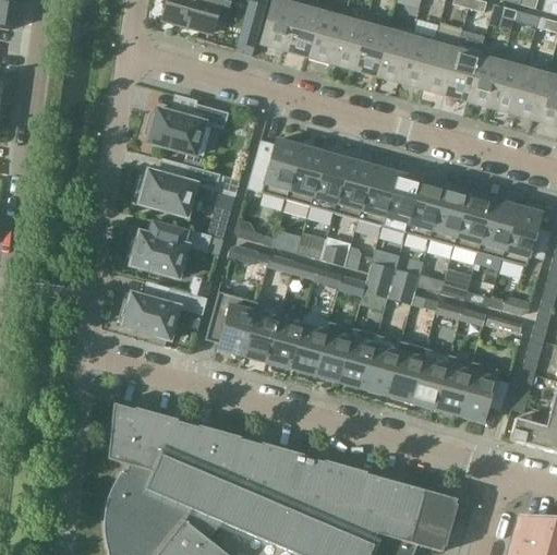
[(0,0),(0,27),(10,29),(11,26),(15,26),(17,14),(12,13),(14,0),(0,0)]
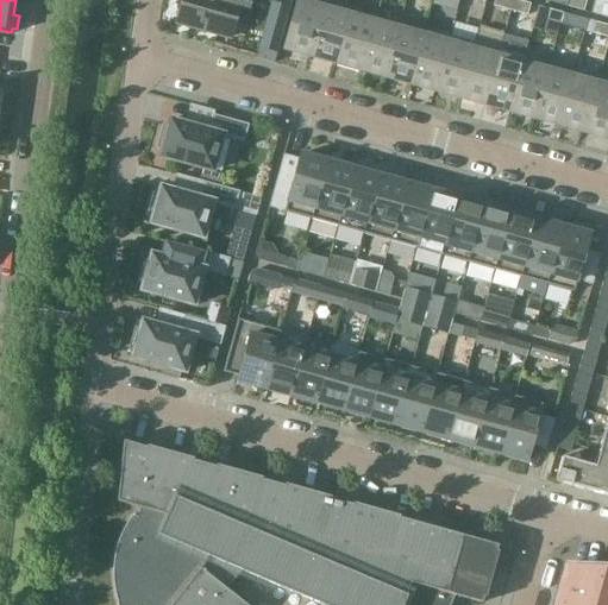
[(182,0),(177,20),(224,32),(227,19),(231,20),(236,18),(238,8),(248,11),(250,0),(182,0)]
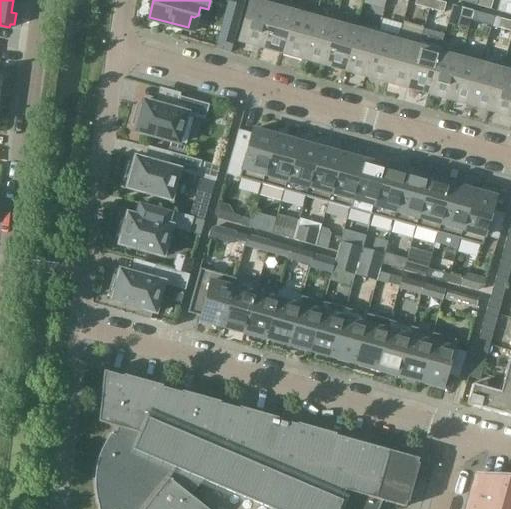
[(231,51),(245,0),(228,0),(216,46),(231,51)]
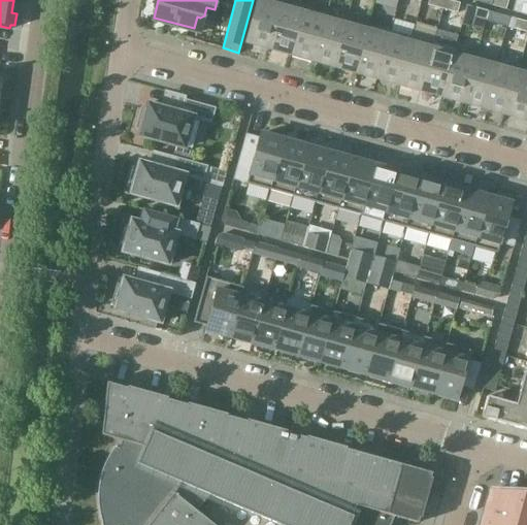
[(261,42),(270,45),(283,0),(257,0),(246,38),(252,40),(251,42),(260,45),(261,42)]
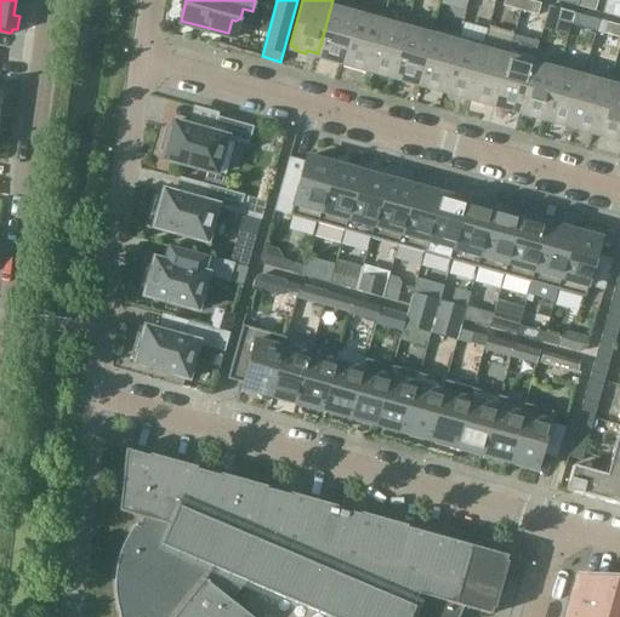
[(318,53),(343,61),(358,7),(333,0),(318,53)]
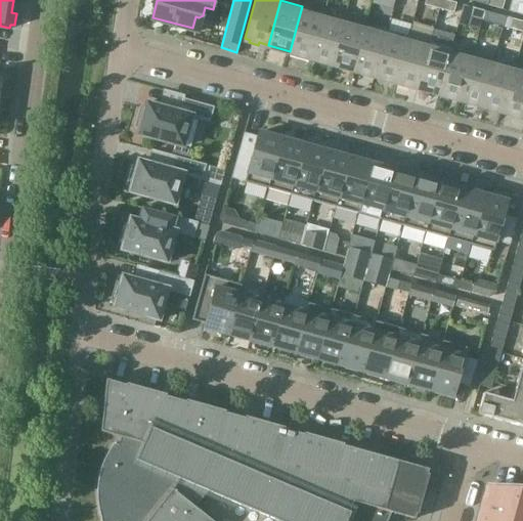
[(441,0),(439,7),(454,11),(456,2),(449,0),(441,0)]
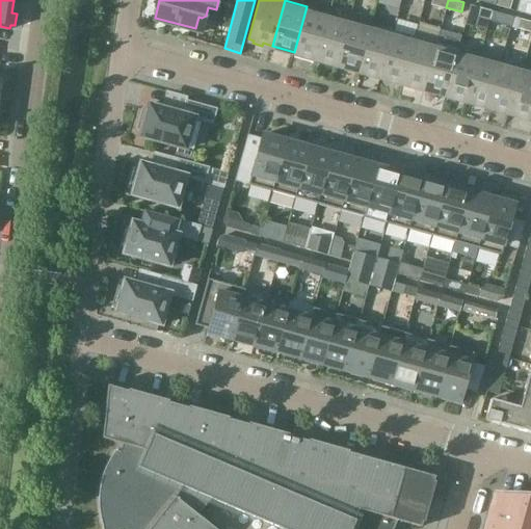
[(497,0),(496,4),(510,8),(512,0),(497,0)]
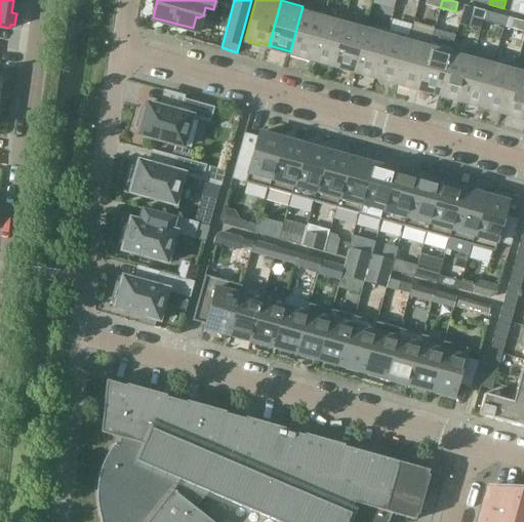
[(469,15),(483,19),(486,9),(472,5),(469,15)]
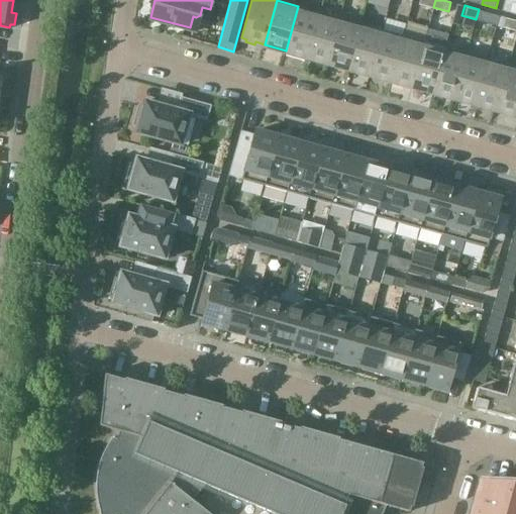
[(286,50),(307,56),(319,11),(298,6),(286,50)]
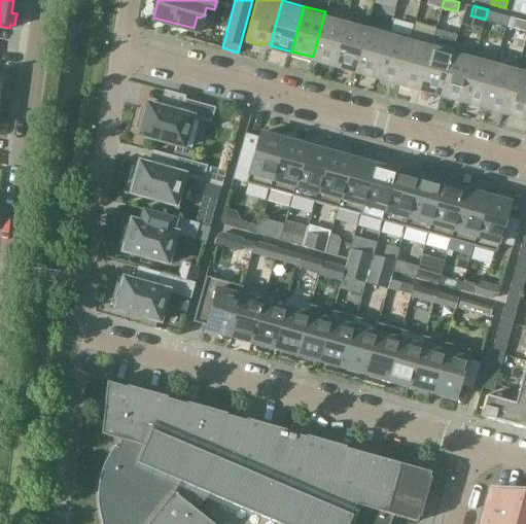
[(488,9),(485,20),(500,24),(502,13),(488,9)]
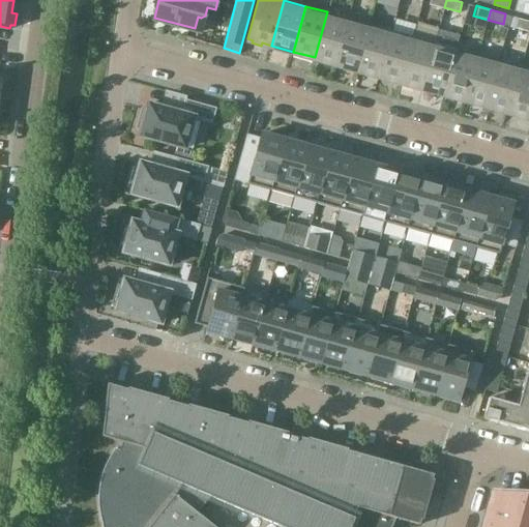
[(315,57),(335,63),(349,18),(327,11),(315,57)]
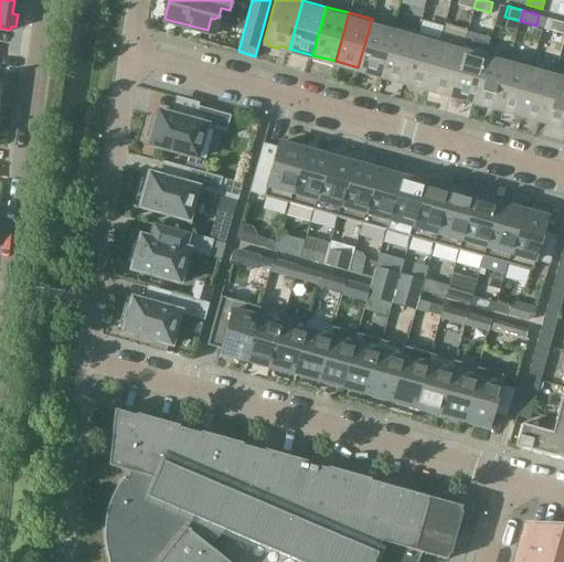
[(358,67),(381,74),(395,25),(372,19),(358,67)]
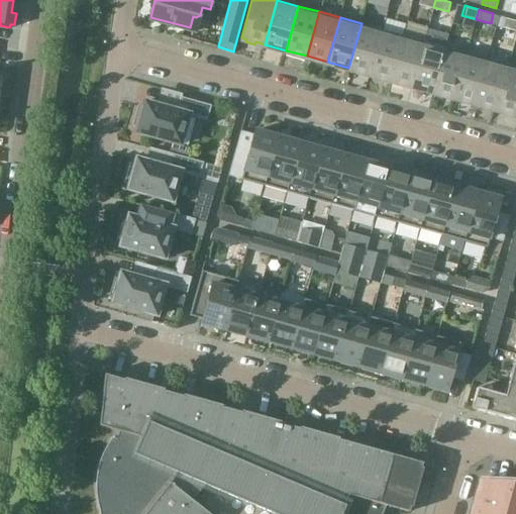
[(503,27),(515,30),(515,19),(506,17),(503,27)]
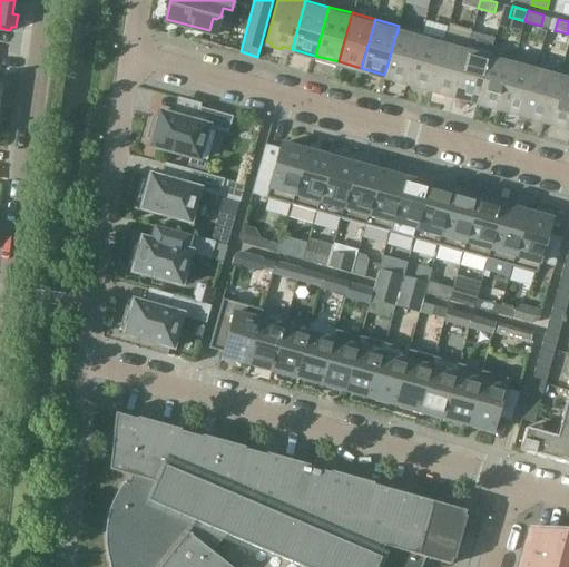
[(384,75),(408,81),(422,32),(399,26),(384,75)]
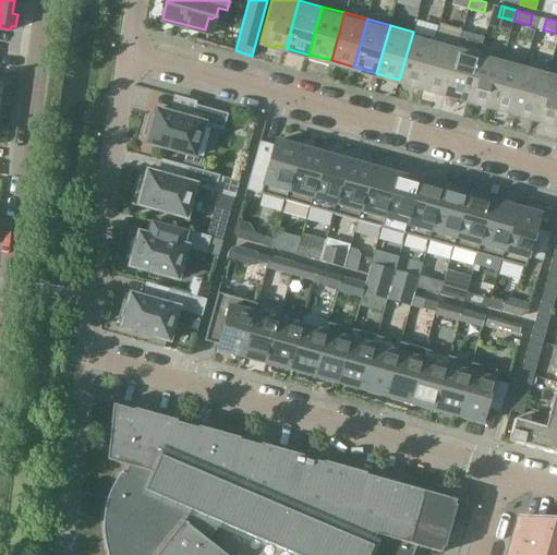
[(399,80),(422,86),(436,37),(413,32),(399,80)]
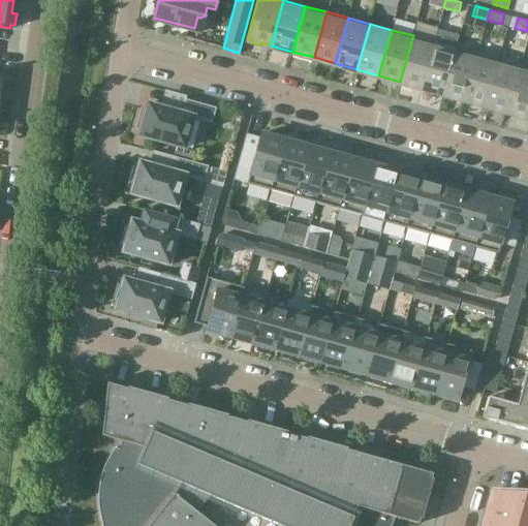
[(400,82),(422,87),(434,41),(413,35),(400,82)]
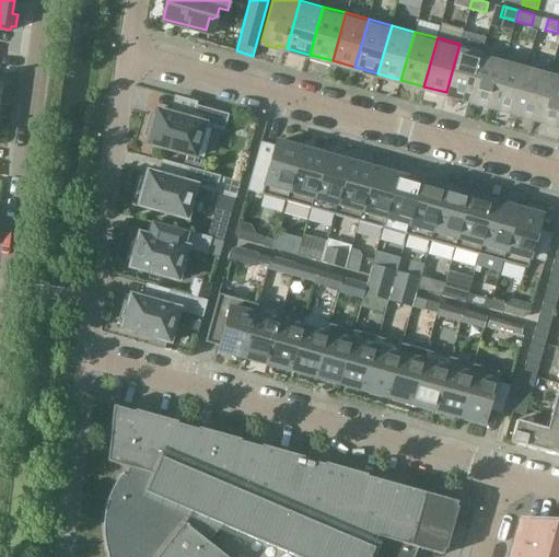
[(446,92),(469,99),(482,50),(480,58),(458,53),(461,44),(459,44),(446,92)]
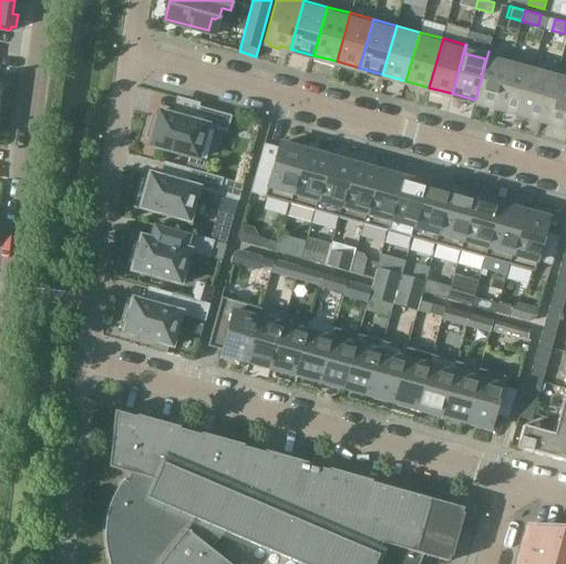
[(475,100),(498,106),(512,58),(489,51),(475,100)]
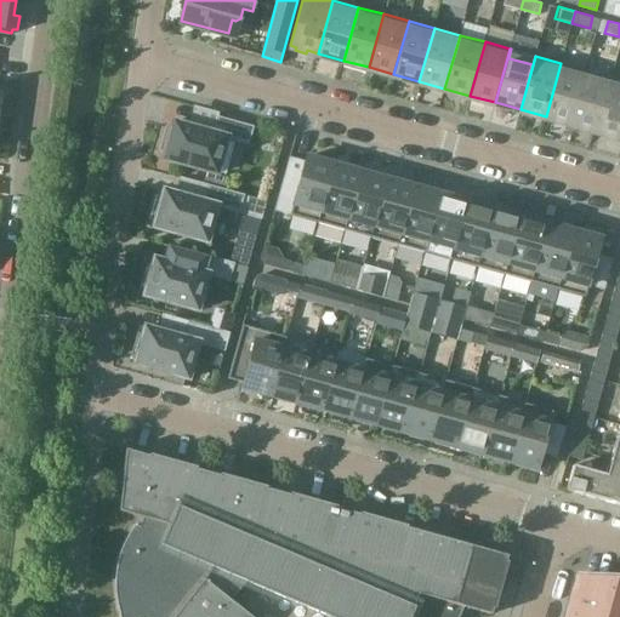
[(546,116),(572,124),(586,70),(561,63),(546,116)]
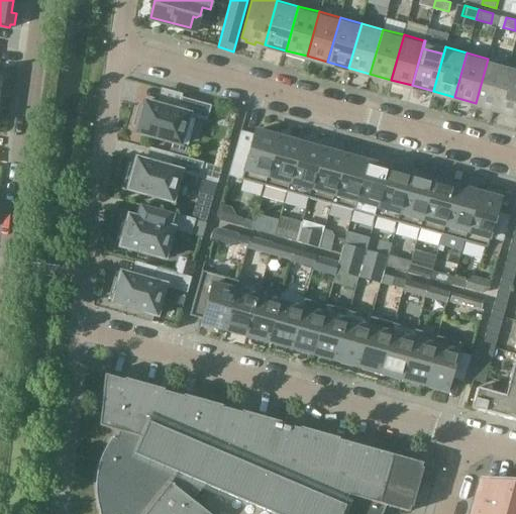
[(476,103),(496,108),(509,64),(488,59),(476,103)]
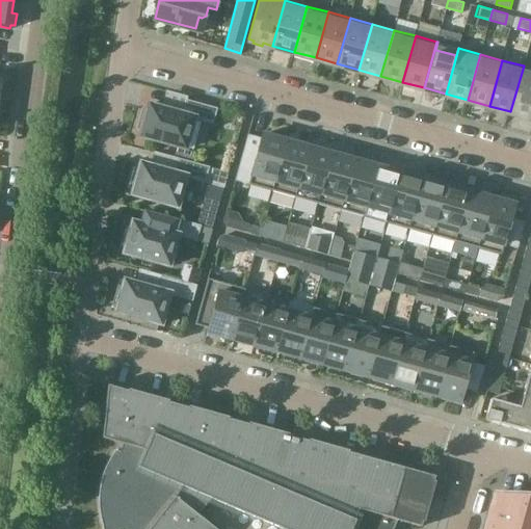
[(530,68),(524,65),(510,111),(513,112),(512,115),(522,117),(523,115),(530,117),(530,68)]
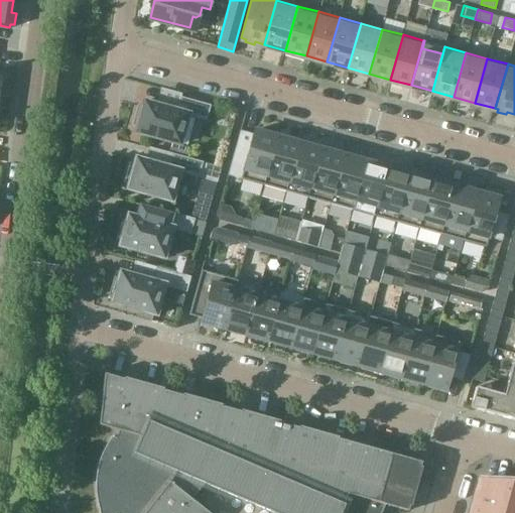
[(189,113),(208,119),(212,104),(181,96),(177,109),(145,100),(144,105),(139,104),(133,124),(138,125),(137,131),(181,143),(189,113)]
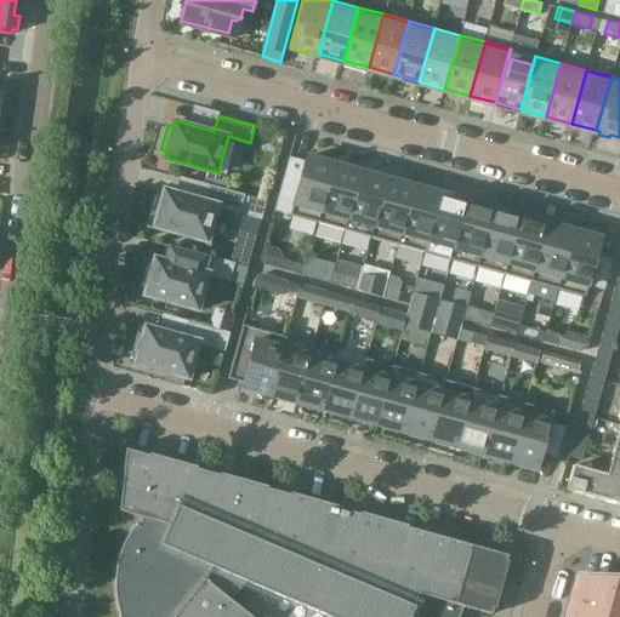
[(277,209),(320,221),(336,163),(308,154),(307,155),(308,155),(307,159),(291,154),(277,209)]
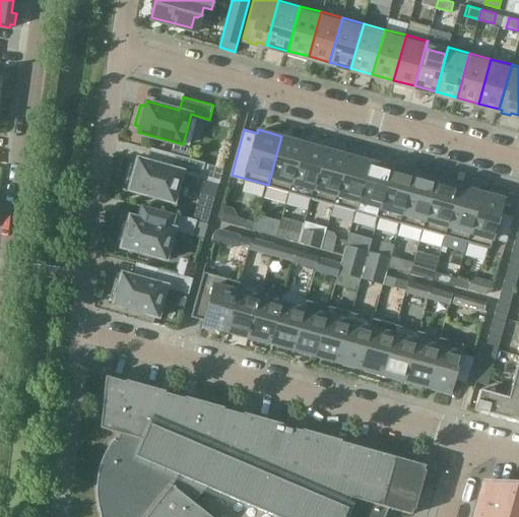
[(268,185),(289,191),(304,142),(281,136),(268,185)]
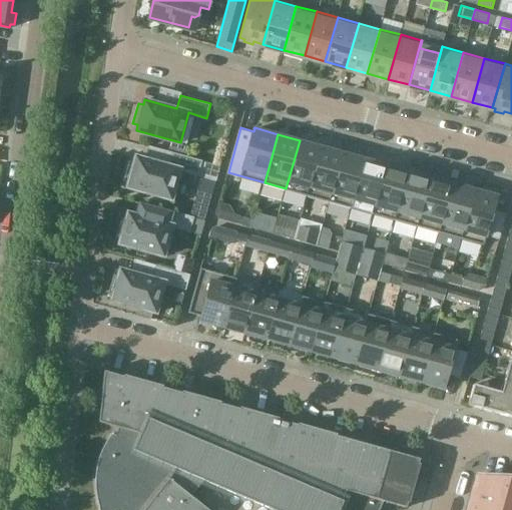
[(286,188),(308,194),(322,146),(300,140),(286,188)]
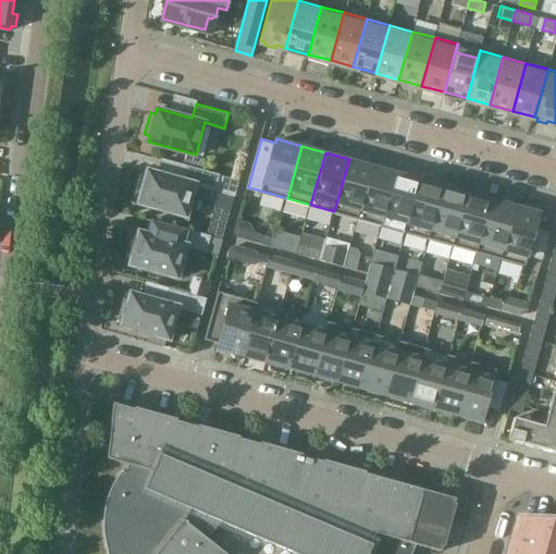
[(334,211),(358,218),(373,165),(349,159),(334,211)]
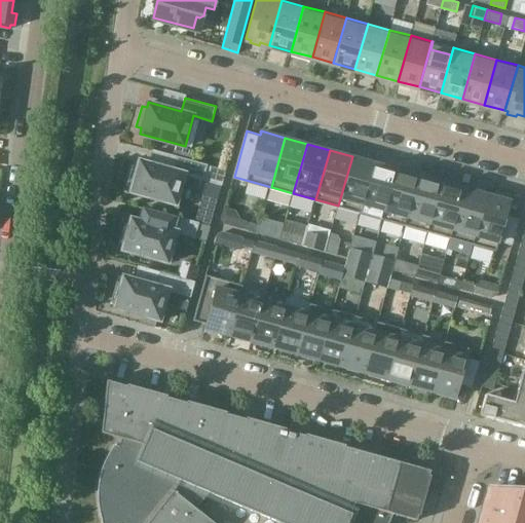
[(132,191),(177,204),(185,174),(223,184),(227,170),(177,155),(173,169),(140,159),(139,165),(134,163),(127,185),(133,186),(132,191)]
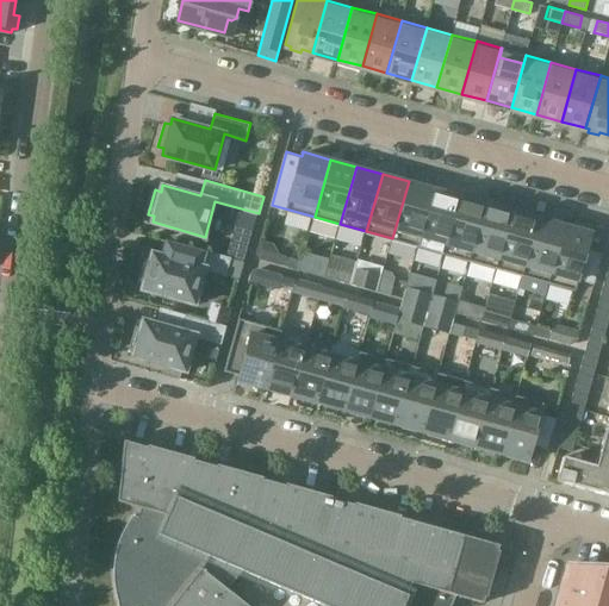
[(392,238),(418,245),(435,188),(409,181),(392,238)]
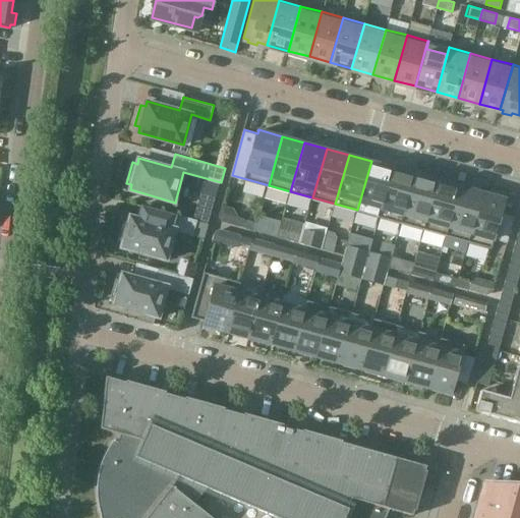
[(357,210),(380,216),(394,167),(371,161),(357,210)]
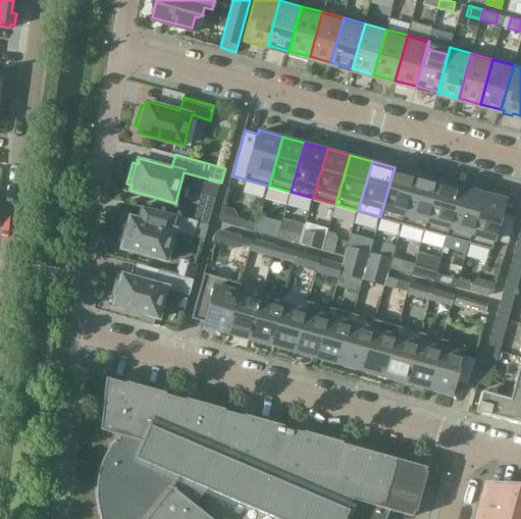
[(380,216),(403,222),(417,173),(395,167),(380,216)]
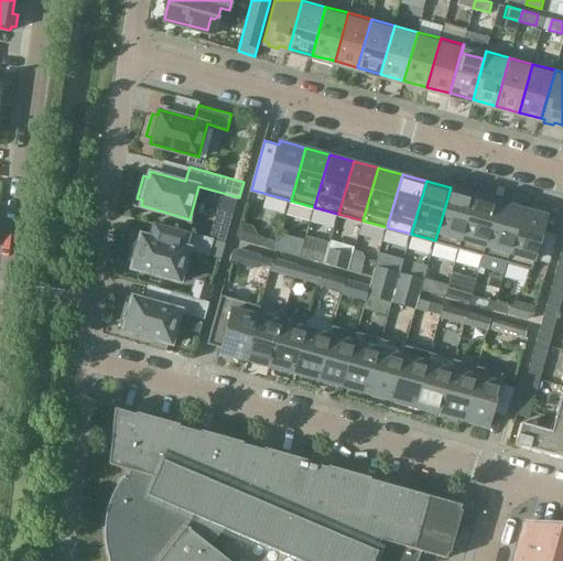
[(435,240),(459,248),(475,194),(451,187),(435,240)]
